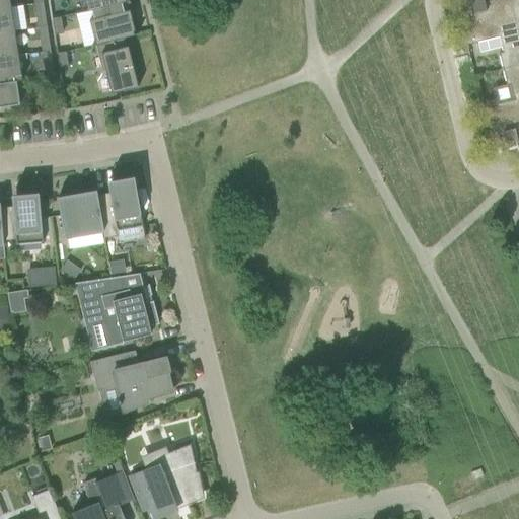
[(9,0),(0,0),(0,9),(10,7),(9,0)]
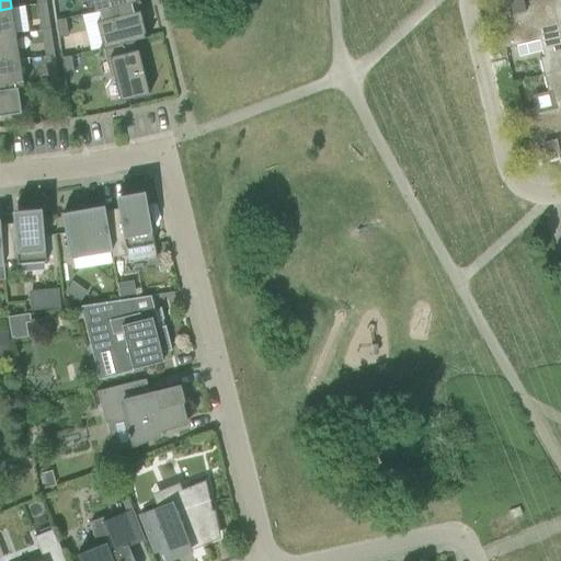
[(90,0),(92,8),(93,8),(94,12),(90,13),(90,14),(99,12),(130,3),(130,4),(139,2),(139,1),(138,1),(136,1),(135,0),(90,0)]
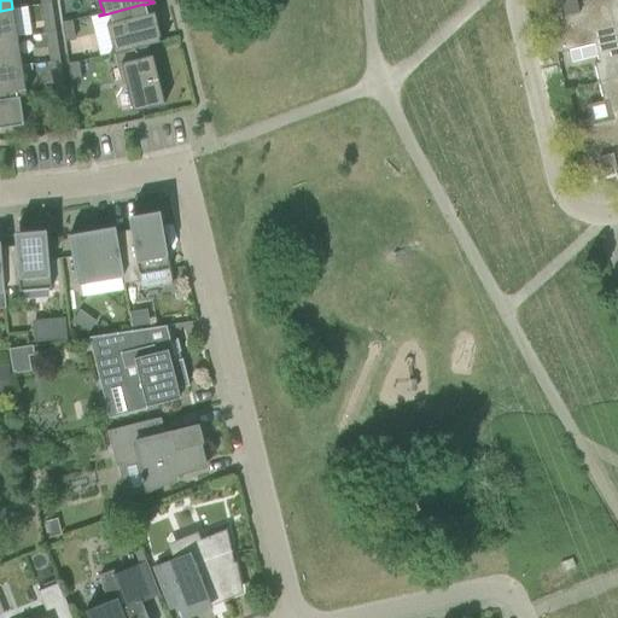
[(563,12),(547,16),(555,53),(594,45),(598,63),(594,64),(598,83),(617,77),(617,48),(606,0),(590,0),(576,4),(575,0),(570,0),(560,3),(563,12)]
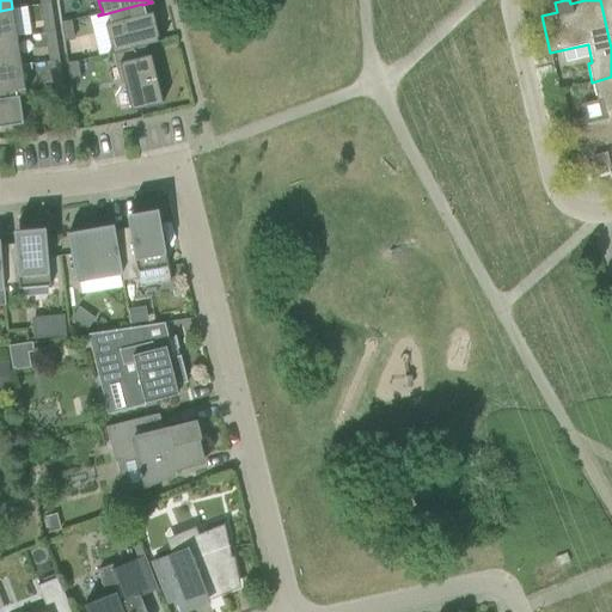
[(611,0),(600,0),(611,48),(611,0)]
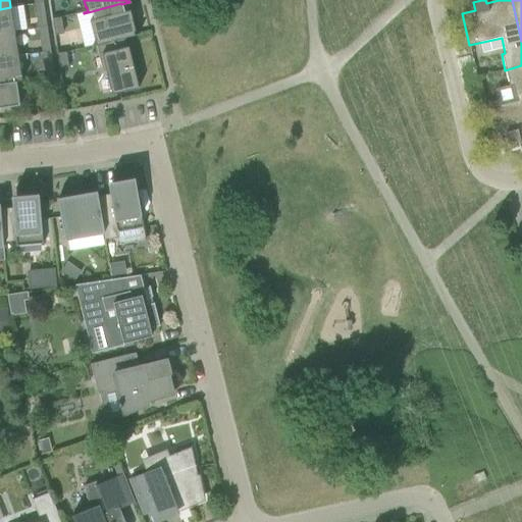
[(36,19),(45,18),(43,3),(34,5),(36,19)]
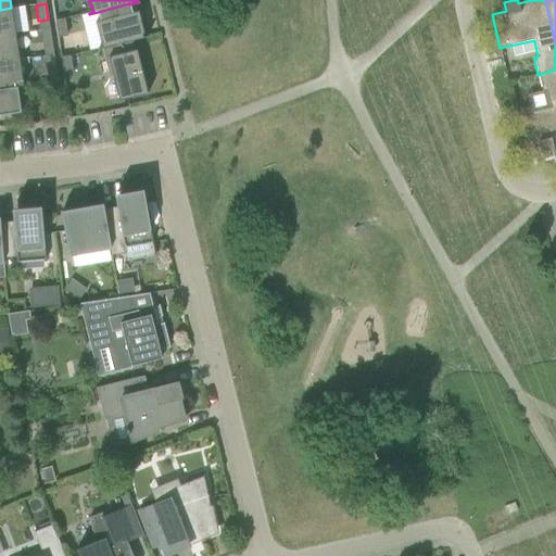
[(100,22),(96,23),(100,43),(101,43),(102,48),(98,49),(98,50),(101,50),(108,48),(130,41),(130,42),(147,38),(147,37),(143,38),(142,35),(144,35),(138,12),(131,14),(129,4),(129,3),(98,12),(100,22)]
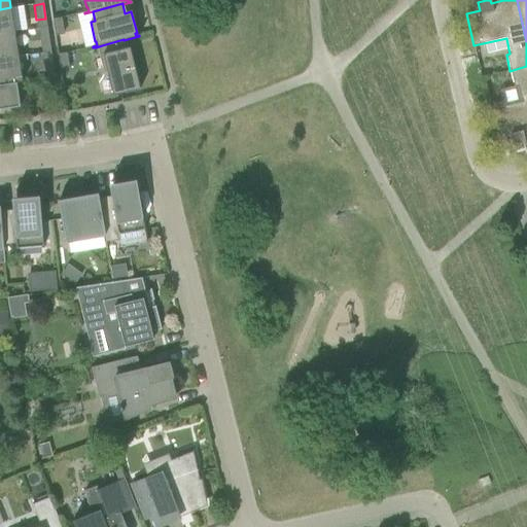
[(10,7),(0,9),(0,34),(14,32),(10,7)]
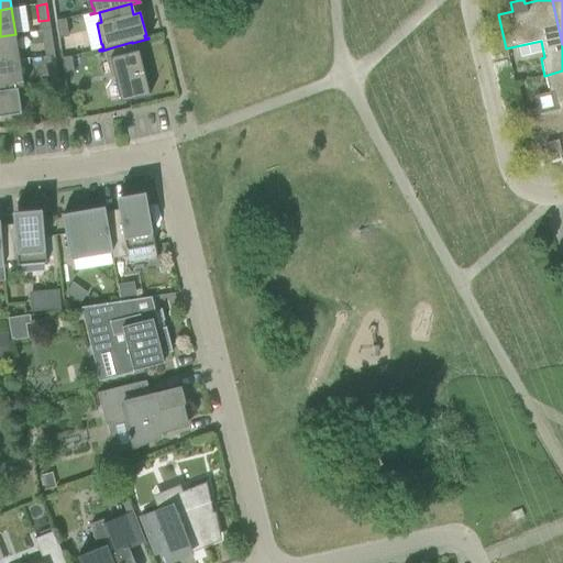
[(56,21),(58,39),(68,37),(66,20),(56,21)]
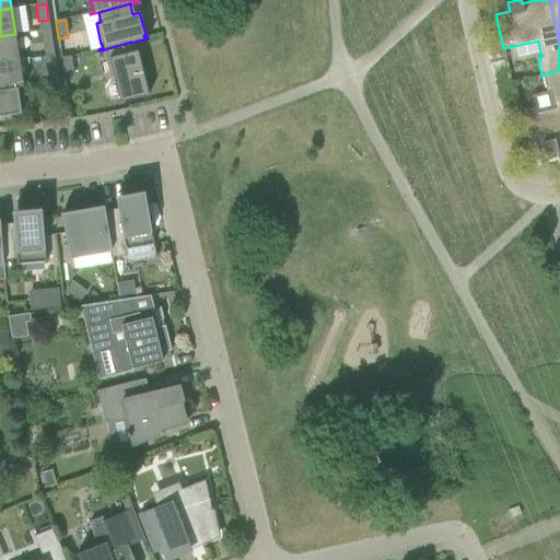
[(43,47),(53,45),(50,30),(41,31),(43,47)]
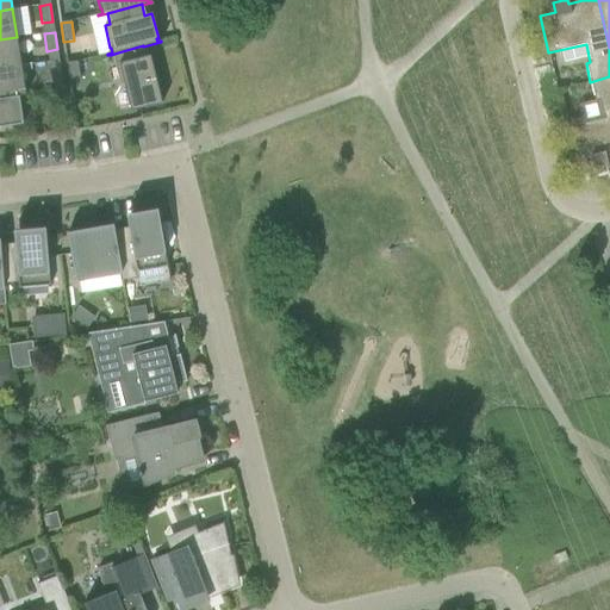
[(0,68),(20,66),(17,37),(0,39),(0,68)]
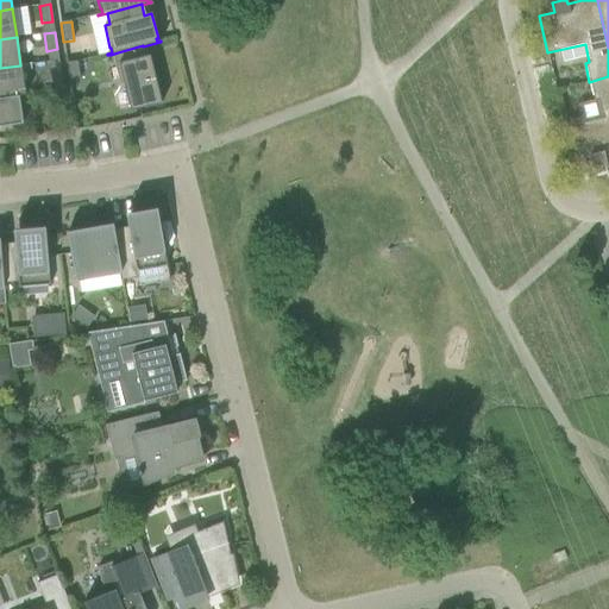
[(143,45),(118,52),(120,63),(119,63),(124,86),(131,111),(162,104),(150,56),(145,57),(143,46),(143,45)]
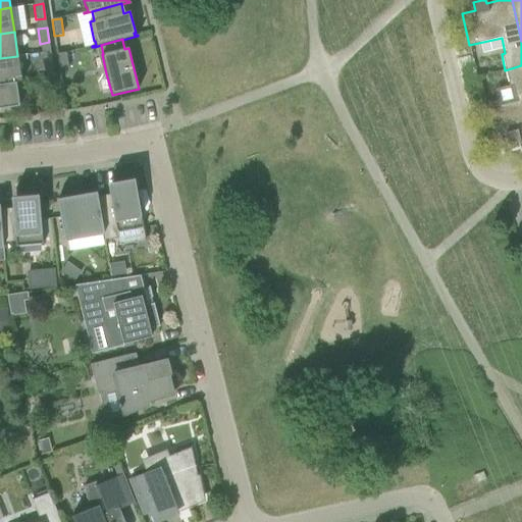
[(44,67),(52,66),(50,52),(42,53),(44,67)]
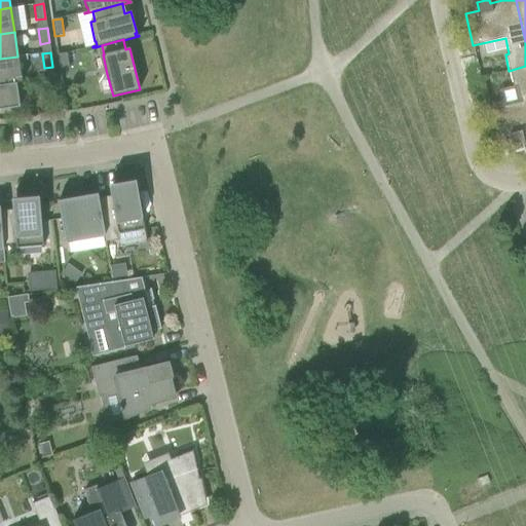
[(58,54),(60,71),(69,70),(67,53),(58,54)]
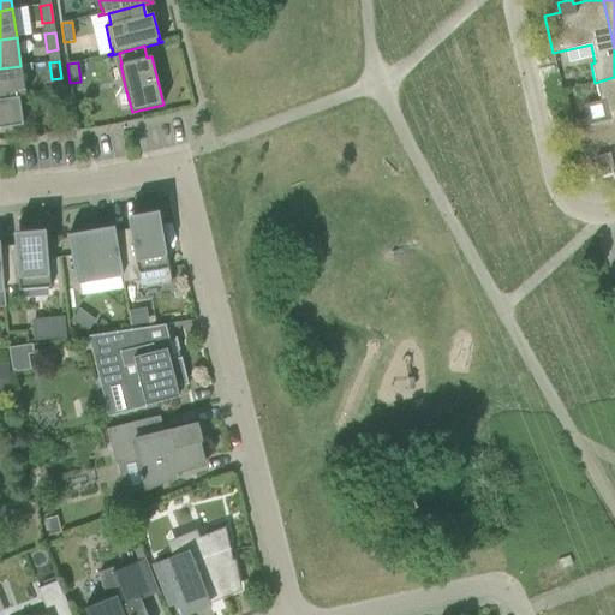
[(21,66),(0,69),(0,99),(25,95),(21,66)]
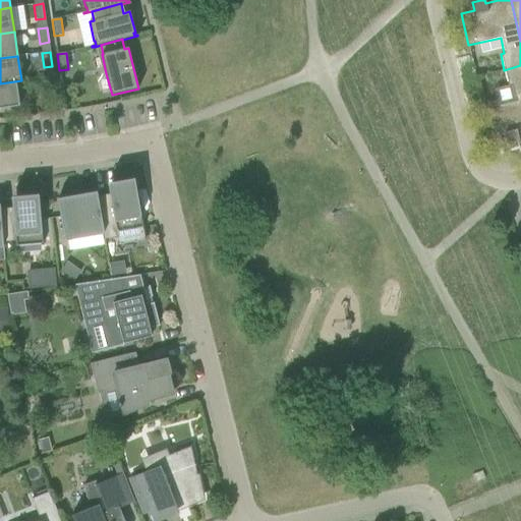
[(520,65),(504,70),(508,87),(512,85),(516,101),(498,105),(498,108),(484,111),(490,140),(505,136),(507,145),(520,141),(520,137),(520,136),(520,65)]
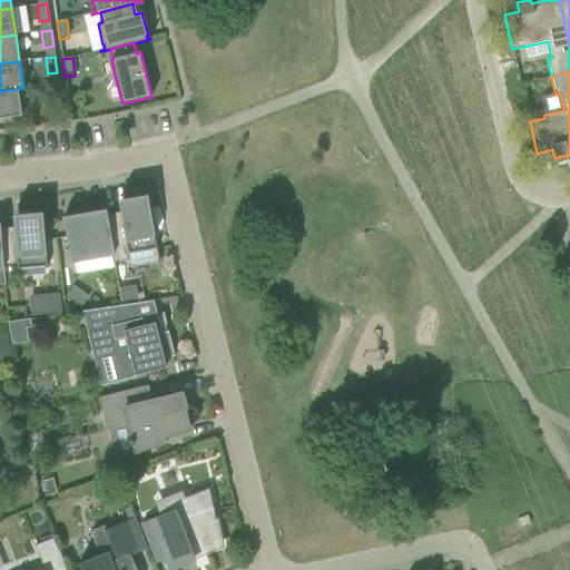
[(61,99),(59,82),(49,85),(52,101),(61,99)]
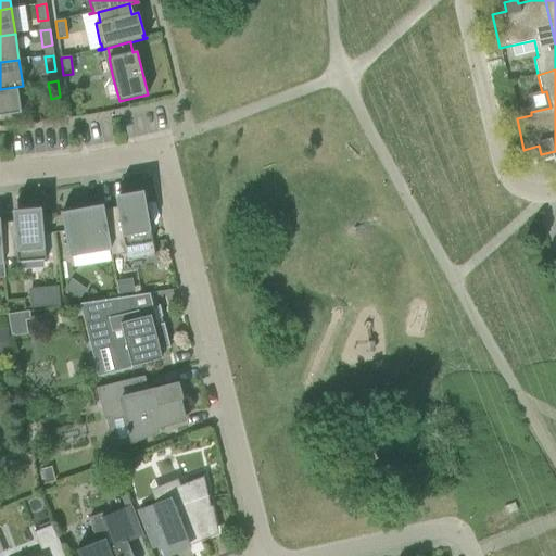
[(23,86),(0,89),(0,116),(21,114),(16,88),(23,87),(23,86)]
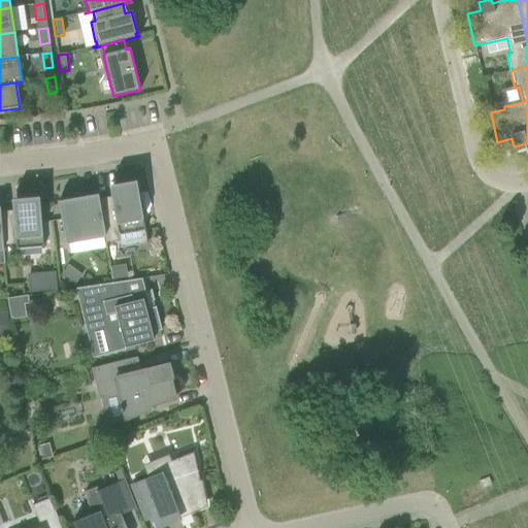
[(99,199),(97,199),(104,236),(105,243),(112,242),(119,241),(120,248),(146,242),(136,180),(116,185),(109,186),(111,197),(99,199)]
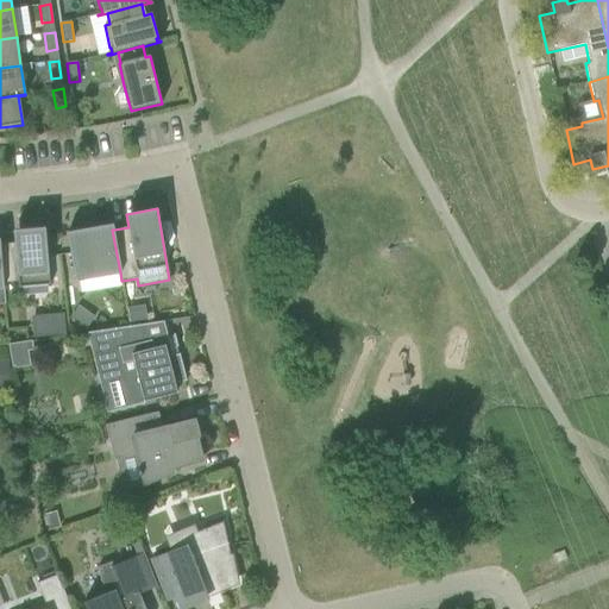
[(88,228),(64,233),(67,233),(75,280),(77,280),(118,272),(120,272),(112,230),(112,225),(89,228),(89,226),(88,226),(88,228)]
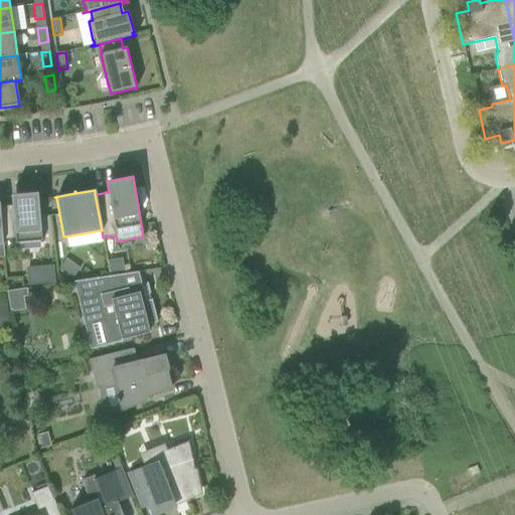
[(0,207),(0,206),(0,216),(2,242),(3,242),(3,239),(15,238),(15,243),(42,241),(38,192),(11,194),(12,206),(0,207)]
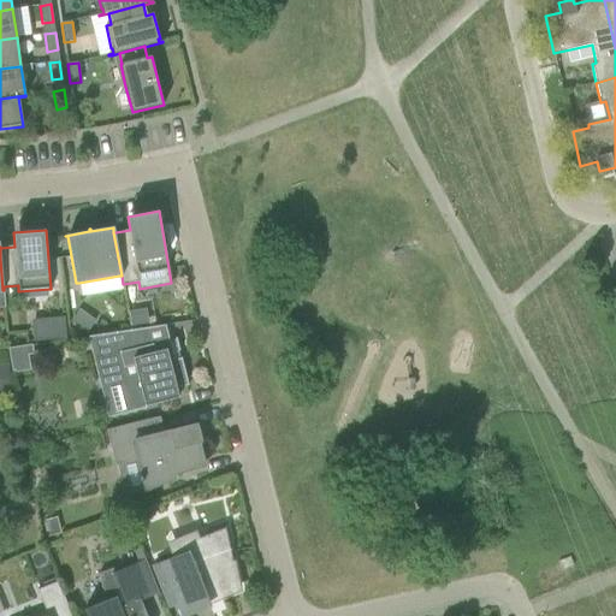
[(132,288),(124,289),(126,306),(137,304),(135,288),(132,288)]
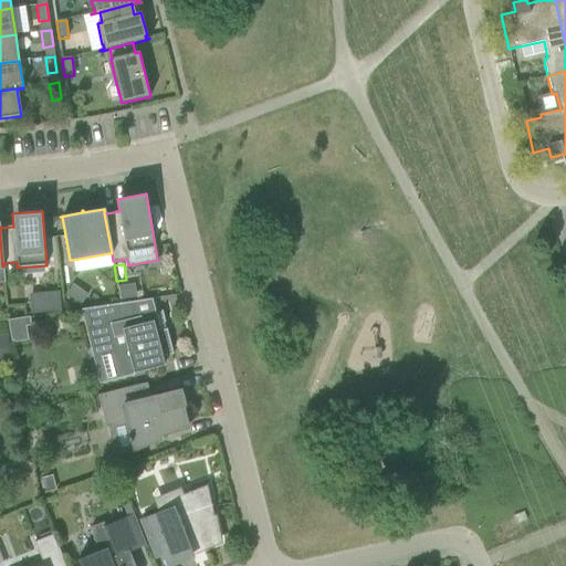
[(72,284),(64,295),(80,306),(87,295),(72,284)]
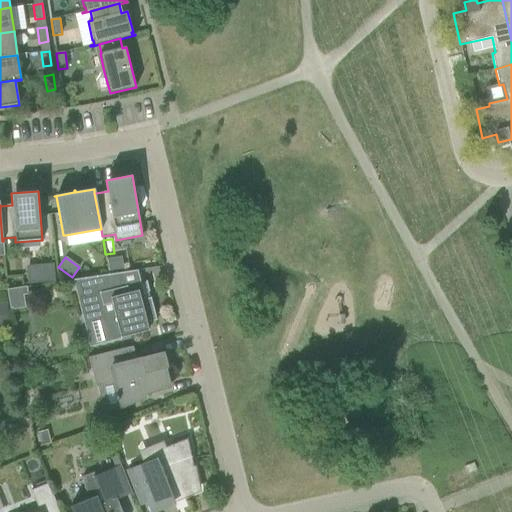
[(121,257),(107,260),(109,273),(123,270),(121,257)]
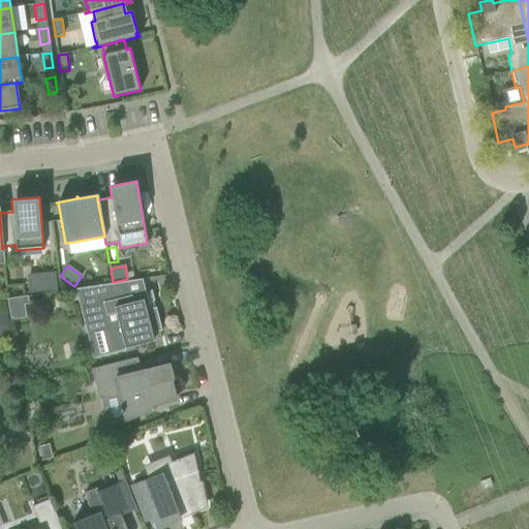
[(55,273),(27,275),(28,293),(57,291),(55,273)]
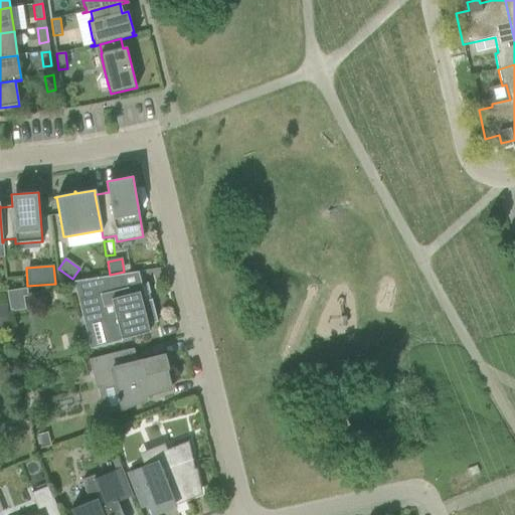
[(139,273),(139,272),(73,282),(73,283),(78,283),(83,299),(80,300),(84,318),(97,315),(104,344),(150,332),(148,325),(158,323),(152,300),(142,302),(138,287),(142,286),(142,285),(122,290),(119,276),(139,273)]
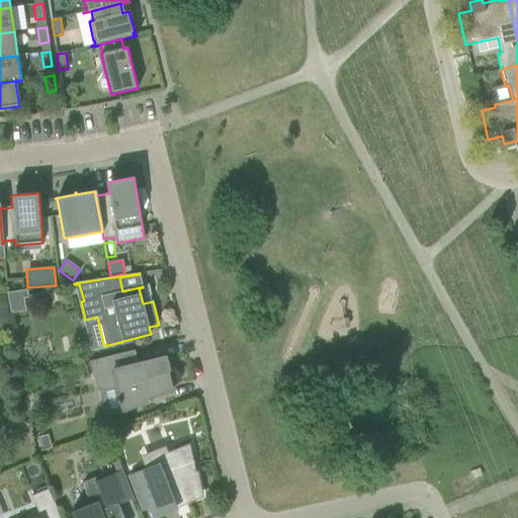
[(28,298),(26,290),(6,293),(10,315),(25,312),(23,299),(28,298)]
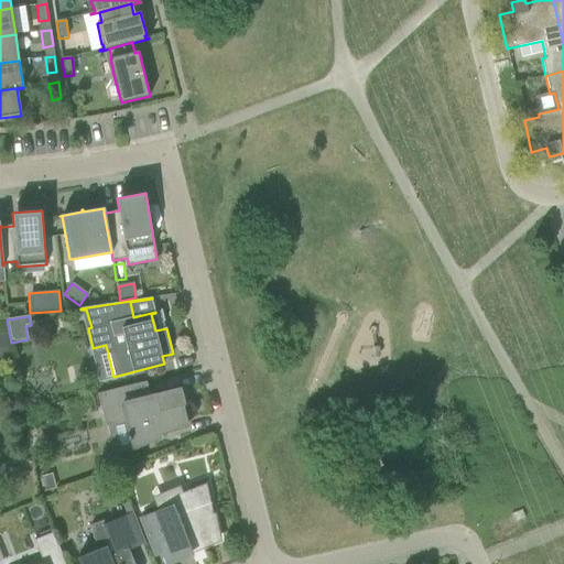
[(150,397),(147,381),(98,393),(106,426),(127,421),(130,434),(127,435),(129,441),(131,440),(133,448),(160,437),(159,434),(187,426),(182,404),(184,404),(180,389),(150,397)]
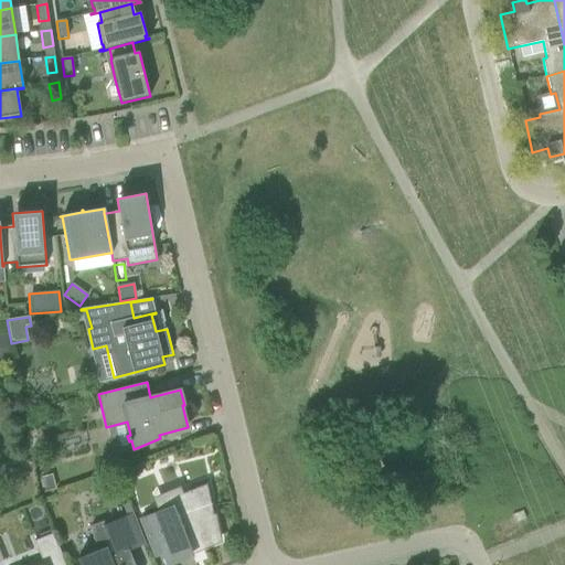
[(138,466),(126,470),(129,479),(141,473),(138,466)]
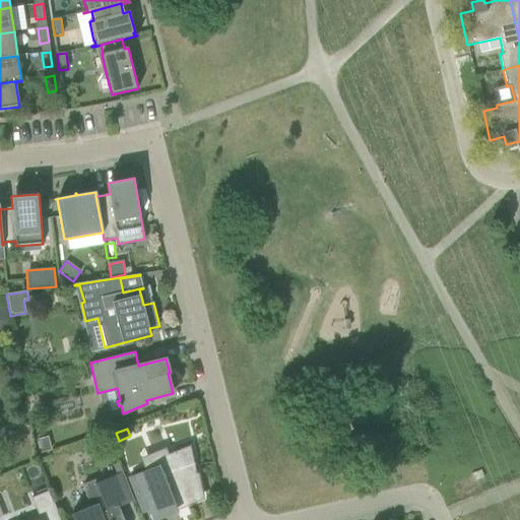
[(48,437),(36,440),(39,453),(51,451),(48,437)]
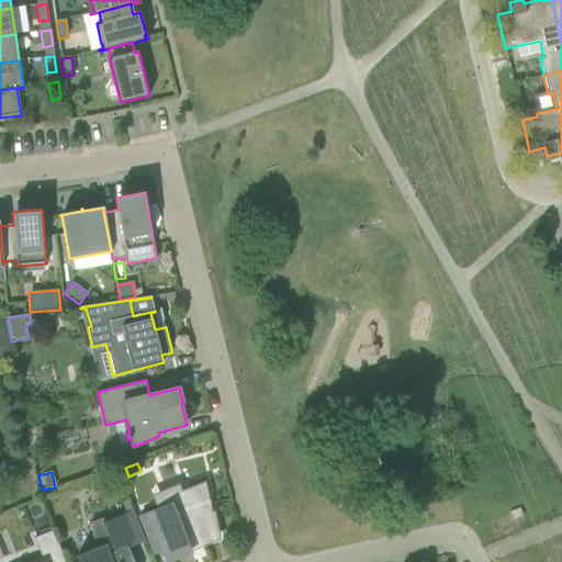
[(217,539),(205,482),(181,491),(183,494),(168,501),(170,505),(139,517),(155,553),(163,551),(167,561),(169,561),(191,553),(190,552),(189,552),(188,550),(217,539)]
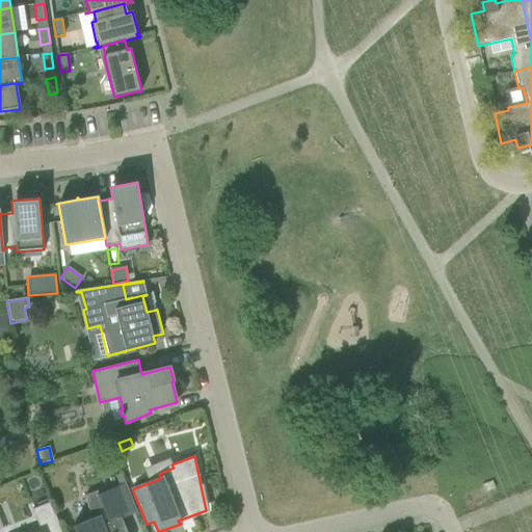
[(91,519),(75,525),(73,526),(75,531),(127,531),(122,519),(137,512),(125,483),(99,494),(98,490),(85,496),(85,497),(86,497),(91,519)]
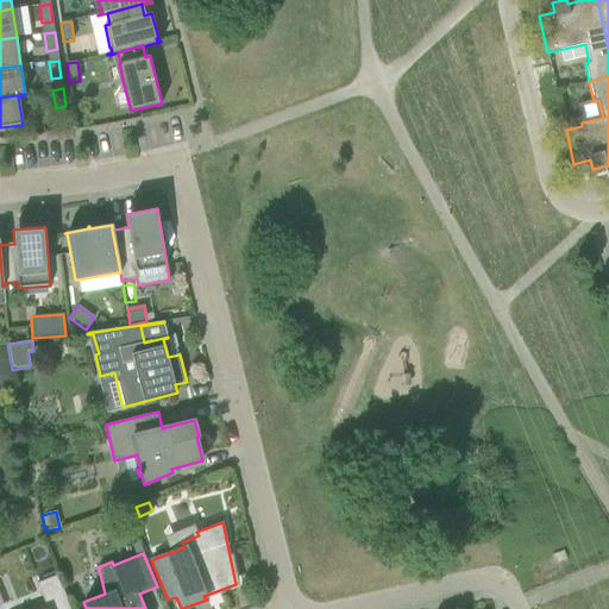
[(70,608),(57,575),(37,583),(46,608),(70,608)]
